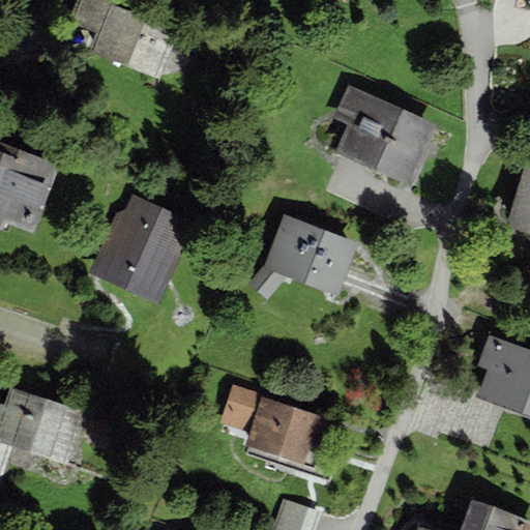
[(181,31),(125,9),(127,0),(77,0),(68,22),(94,32),(87,51),(162,81),(181,31)]
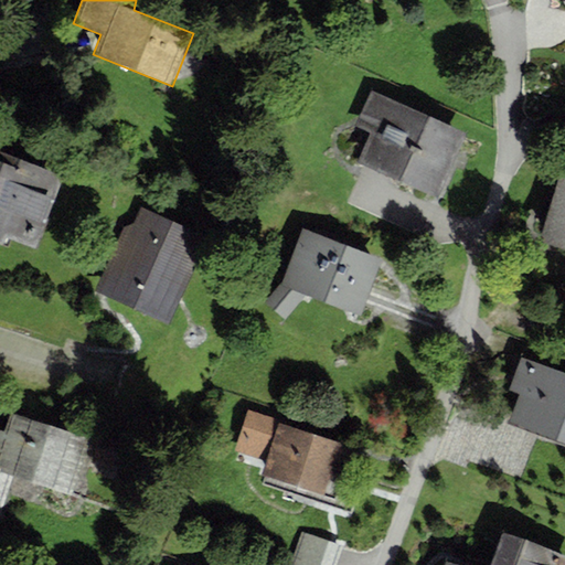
[(371,88),(354,125),(371,132),(358,161),(438,196),(467,130),(371,88)]
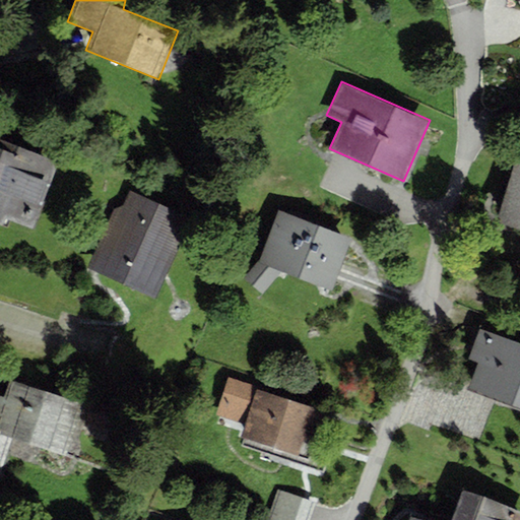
[(0,223),(4,225),(7,217),(34,228),(59,161),(0,138),(0,223)]
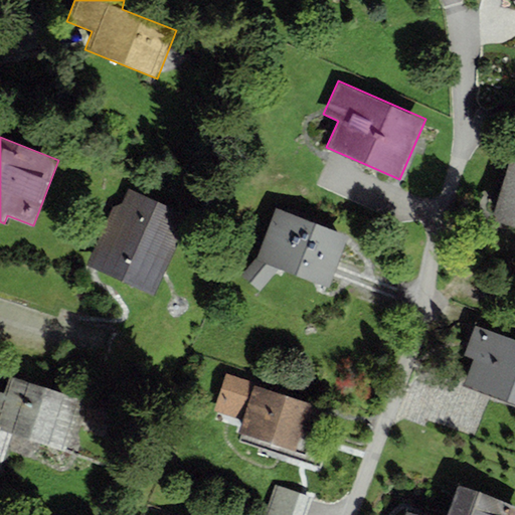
[(514,162),(509,161),(492,217),(514,223),(514,162)]
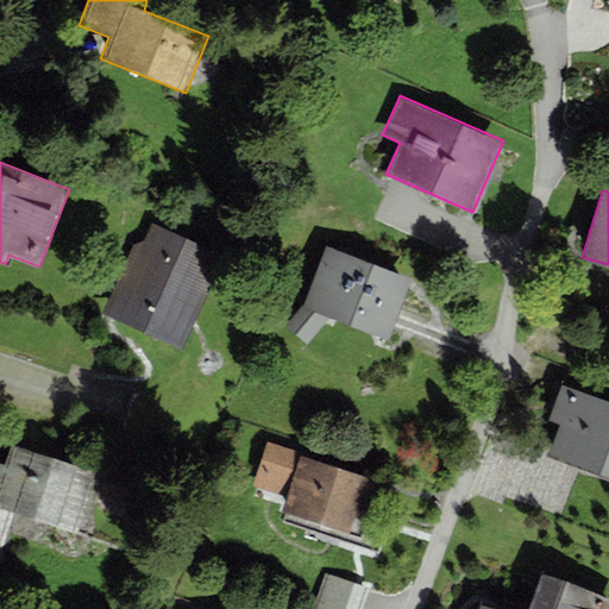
[(143,243),(132,246),(104,313),(182,346),(223,255),(151,224),(143,243)]
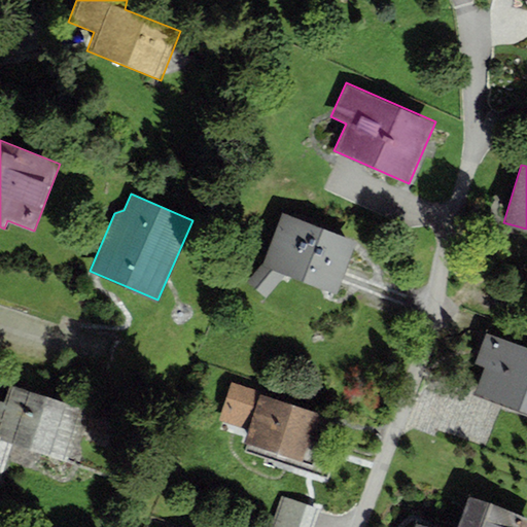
[(292,219),(282,215),(264,262),(247,281),(266,297),(287,273),(336,291),(355,242),(332,233),(334,230),(294,214),(292,219)]
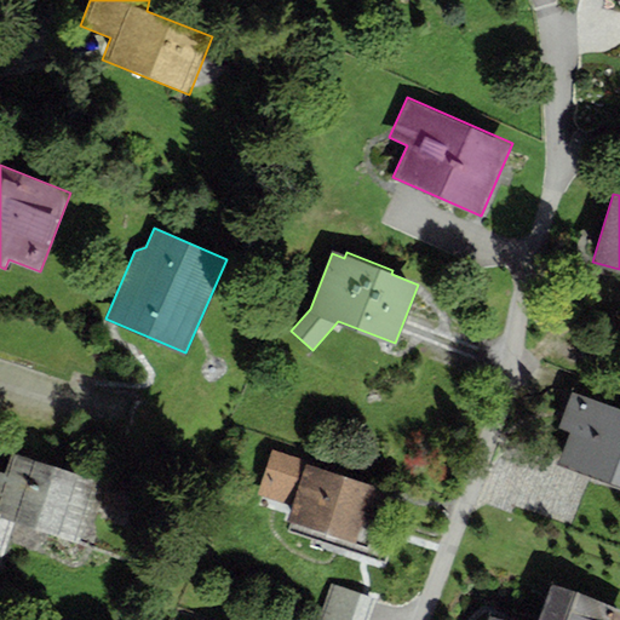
[(619,408),(572,391),(558,428),(570,432),(560,460),(619,482),(619,408)]
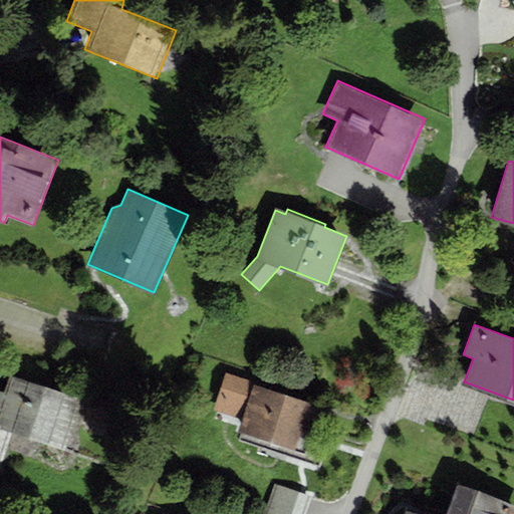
[(324,407),(262,388),(263,384),(224,372),(213,410),(241,419),(237,433),(309,455),(324,407)]
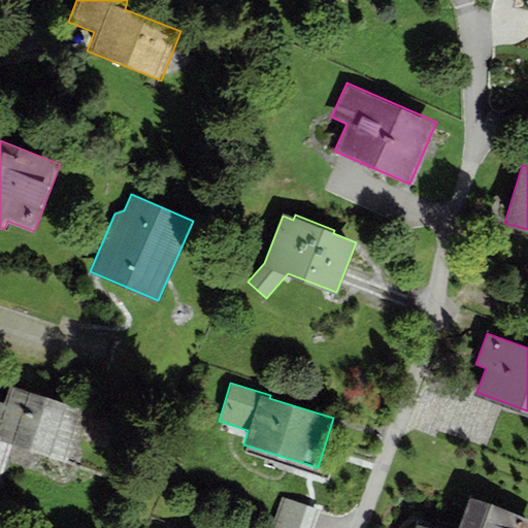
[(89,409),(9,385),(4,403),(0,401),(0,481),(11,444),(66,461),(72,440),(78,442),(89,409)]
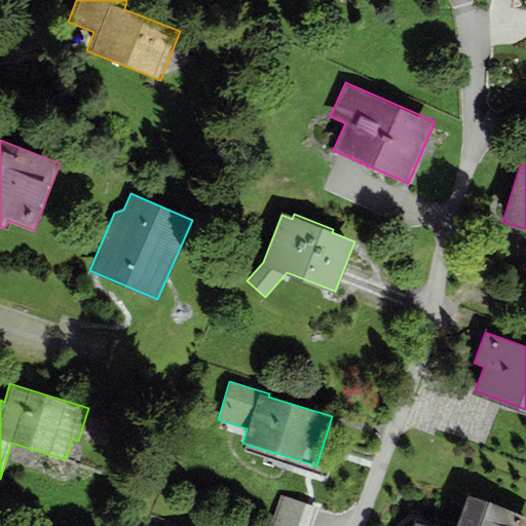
[(280,494),(268,525),(312,525),(320,508),(280,494)]
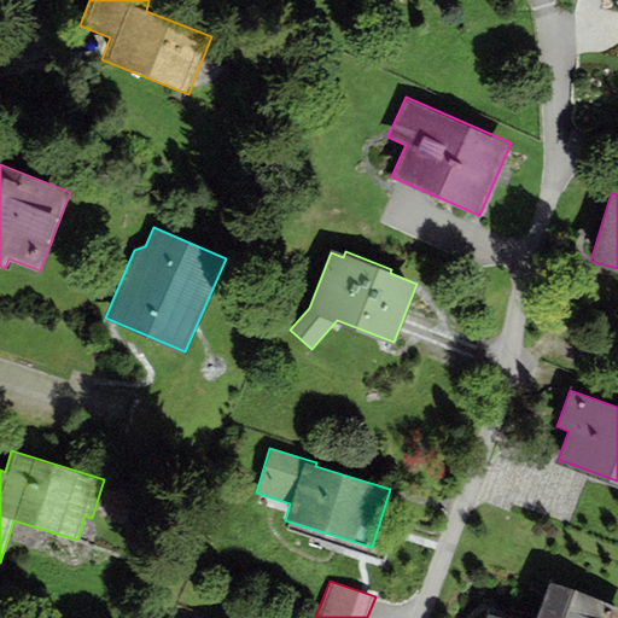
[(617,617),(617,608),(552,586),(540,617),(502,617),(489,613),(487,617),(617,617)]
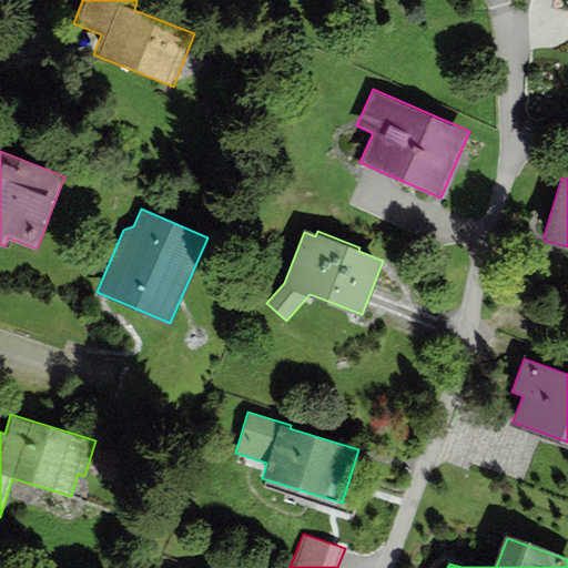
All buildings are outlined.
